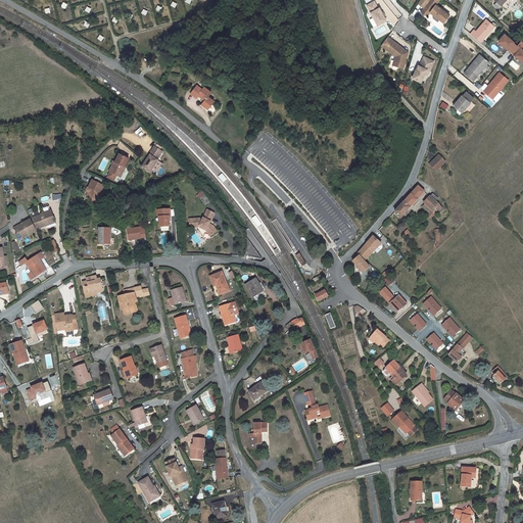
[(429,0),(425,5),(431,10),(429,12),(443,22),(449,15),(435,5),(438,0),(429,0)]
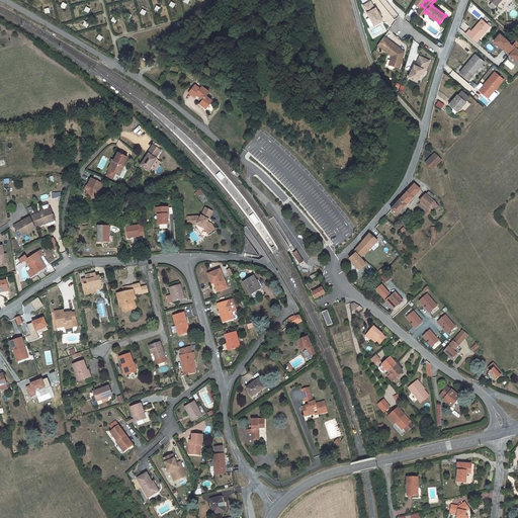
[(494,9),(501,0),(490,0),(493,2),(490,5),(494,9)]
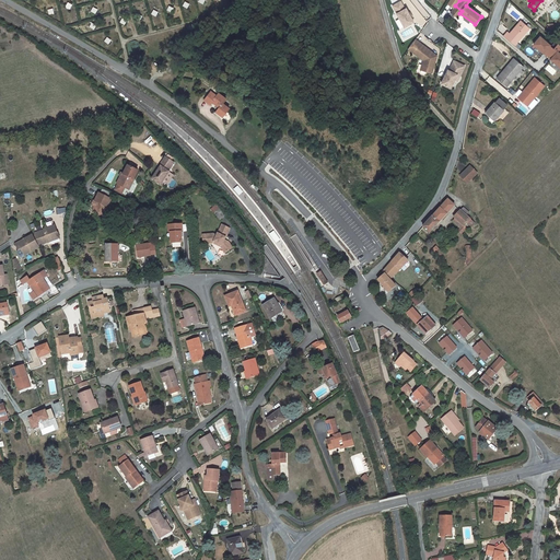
[(405,27),(413,22),(406,8),(405,9),(400,1),(393,6),(405,27)]
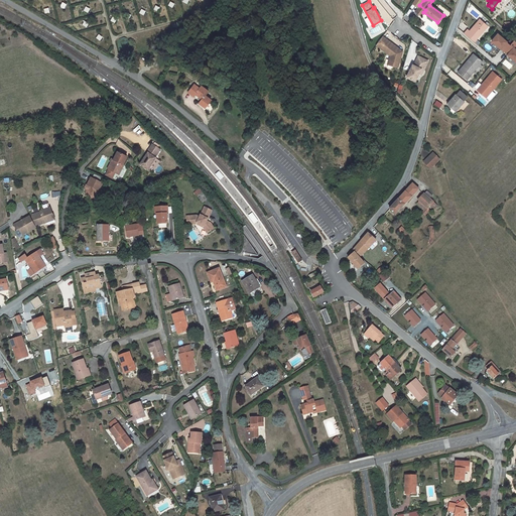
[(425,10),(419,5),(415,11),(420,16),(423,12),(425,10)]
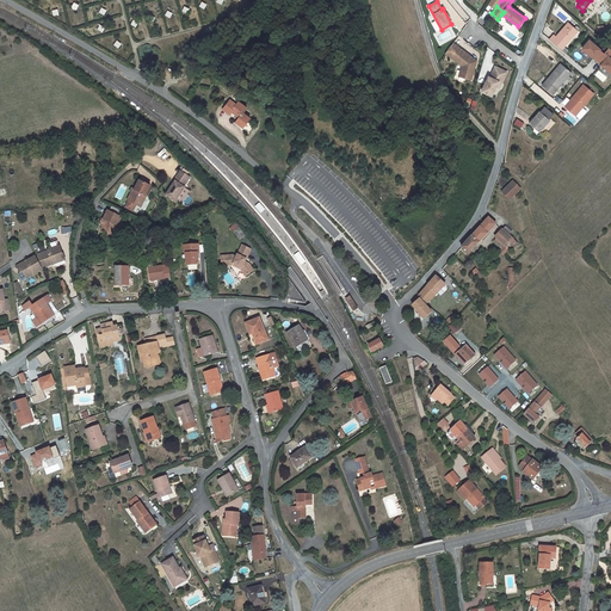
[(579,31),(568,23),(556,36),(554,35),(550,39),(562,50),(579,31)]
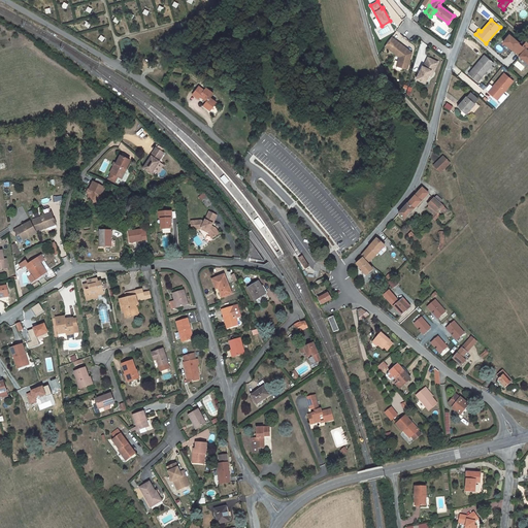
[(527,62),(527,47),(509,33),(502,42),(527,62)]
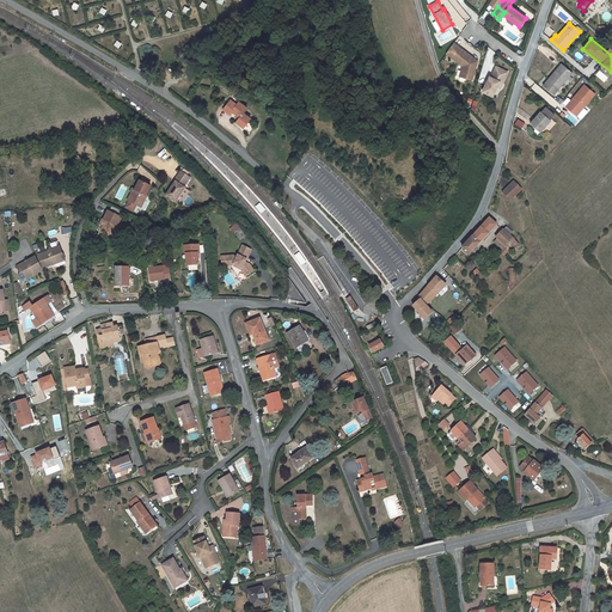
[(477,61),(453,43),(446,54),(463,66),(459,77),(471,80),(477,61)]
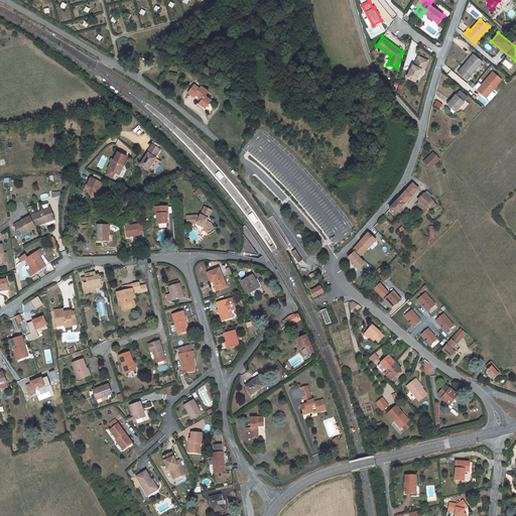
[(483,61),(474,53),(459,73),(468,80),(483,61)]
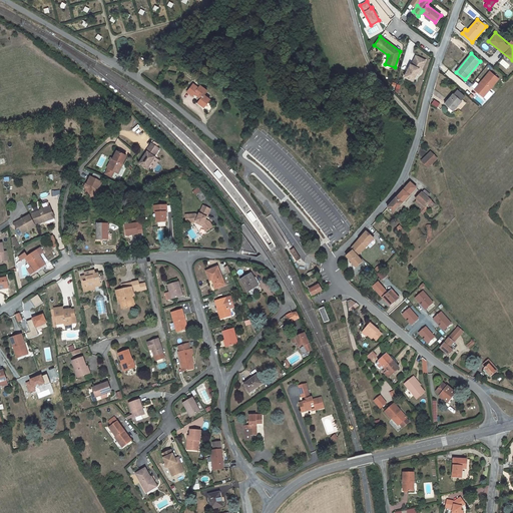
[(411,64),(405,77),(413,81),(417,73),(419,69),(422,70),(426,61),(416,56),(412,65),(411,64)]
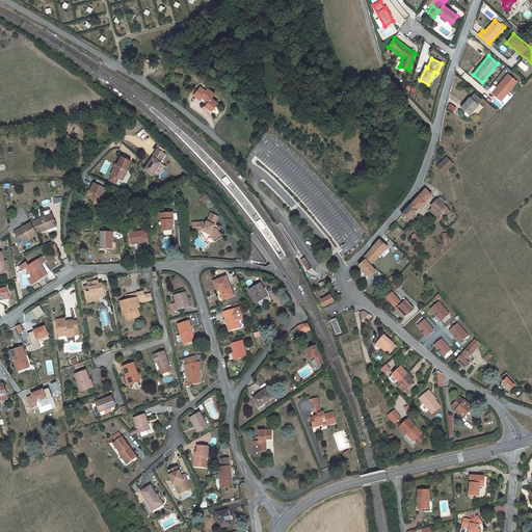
[(513,60),(509,65),(513,70),(517,64),(513,60)]
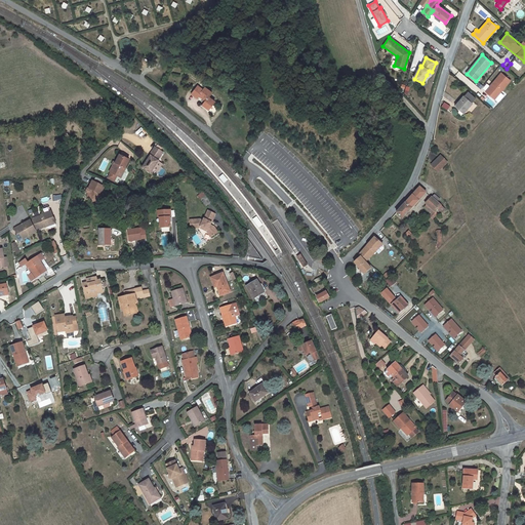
[(501,72),(484,90),(494,99),(512,80),(501,72)]
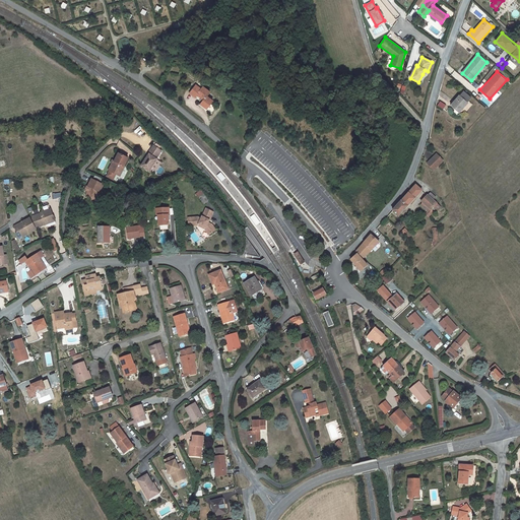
[(201,95),(200,96),(204,100),(200,105),(207,109),(213,101),(207,96),(210,92),(203,87),(201,89),(196,85),(191,91),(197,96),(198,94),(198,93),(201,95)]
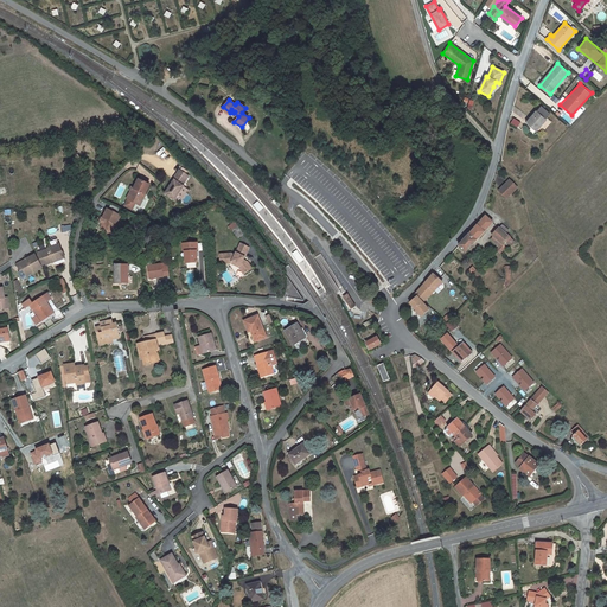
[(537,110),(526,122),(536,131),(547,119),(545,117),(549,114),(541,108),(538,112),(537,110)]
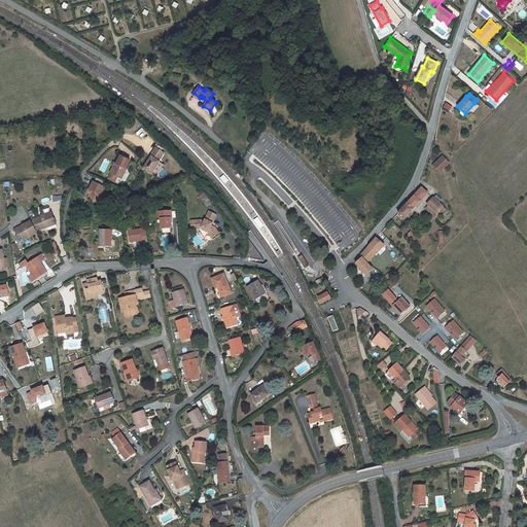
[(164,153),(156,147),(147,161),(148,162),(146,164),(143,169),(151,174),(160,162),(159,162),(164,153)]
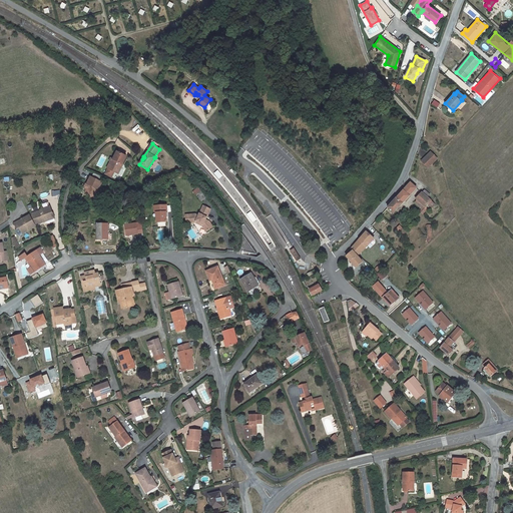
[(126,156),(117,152),(113,159),(112,159),(107,168),(108,169),(114,172),(115,172),(118,168),(120,169),(126,156)]
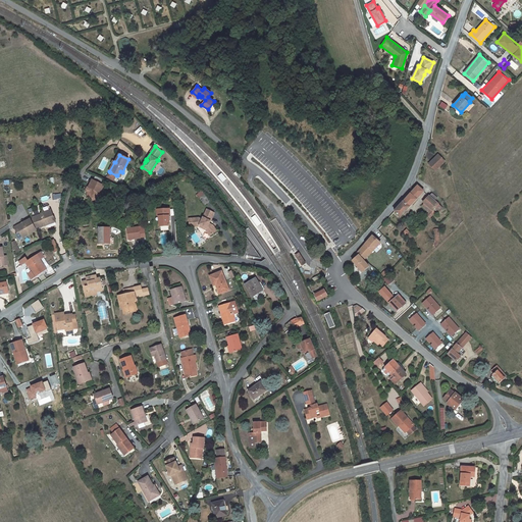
[(437,157),(430,163),(429,164),(435,171),(446,162),(438,155),(437,157)]
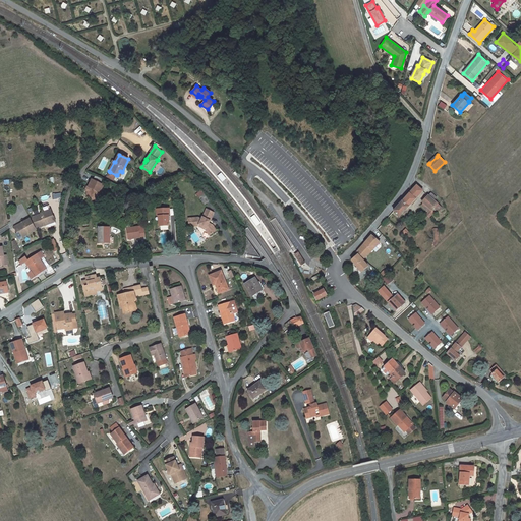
[(116,175),(110,172),(107,177),(114,181),(116,175)]
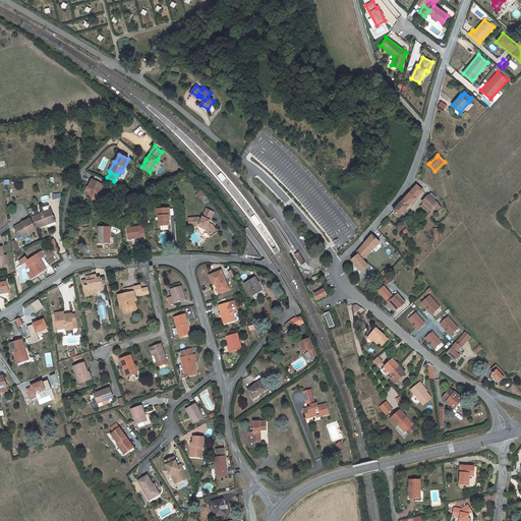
[(221,172),(217,176),(222,182),(226,178),(221,172)]
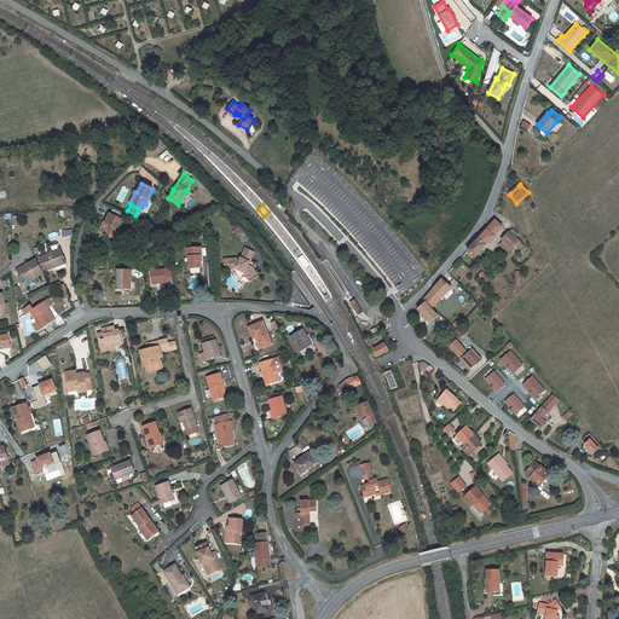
[(126,215),(114,209),(111,214),(110,214),(105,224),(104,223),(102,226),(106,229),(104,233),(114,239),(126,215)]
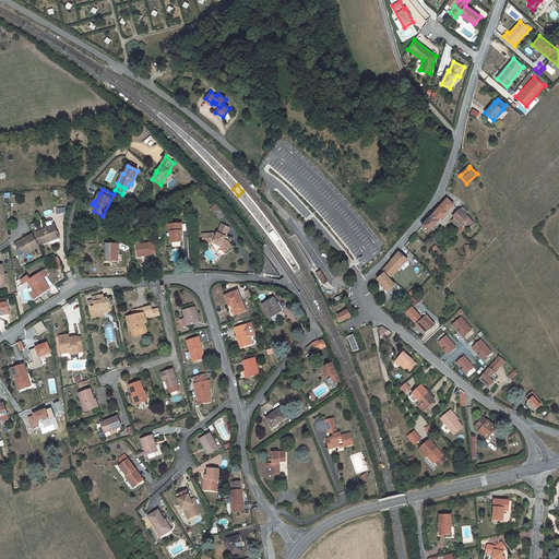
[(448,200),(440,207),(423,227),(429,233),(453,205),(448,200)]
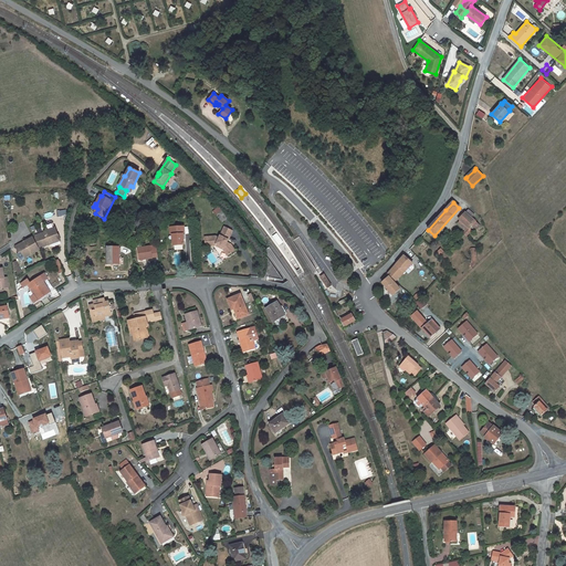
[(222,222),(230,217),(223,210),(216,216),(222,222)]
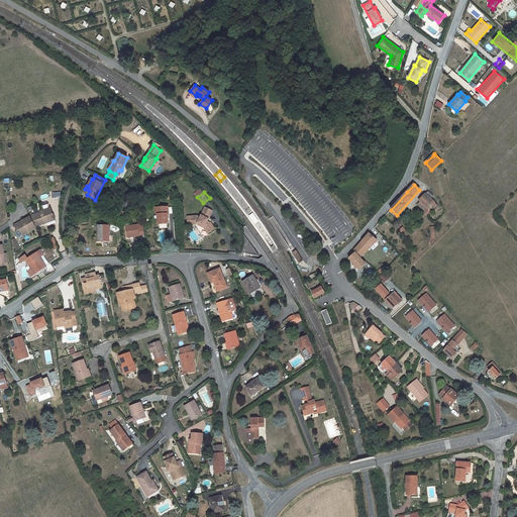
[(433,197),(428,193),(420,201),(421,201),(431,211),(434,207),(436,209),(438,207),(430,199),(433,197)]
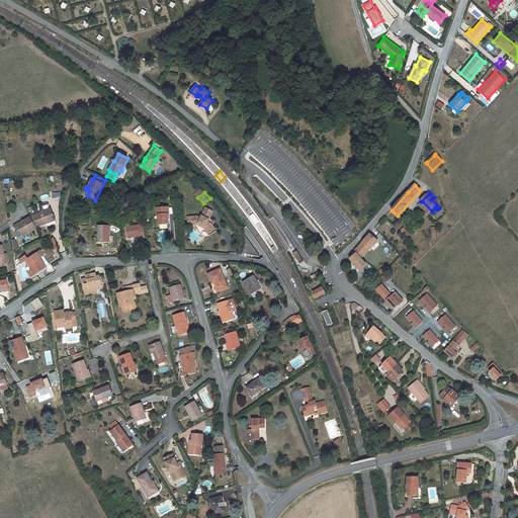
[(424,213),(426,214),(427,216),(432,211),(422,201),(419,204),(426,211),(424,213)]
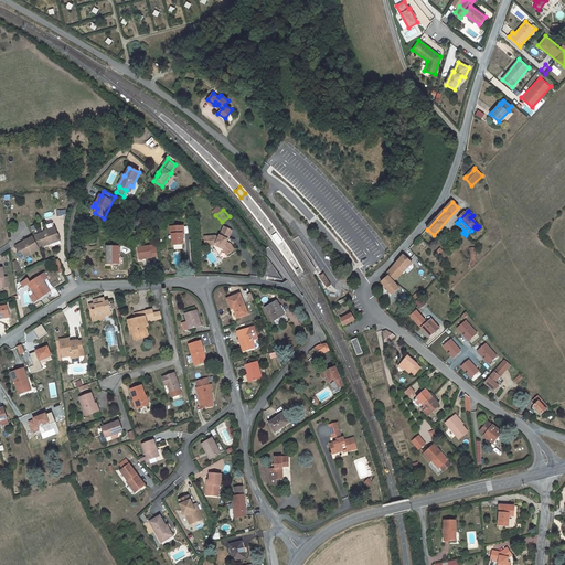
[(173,245),(184,245),(183,238),(183,235),(182,226),(172,227),(173,245)]
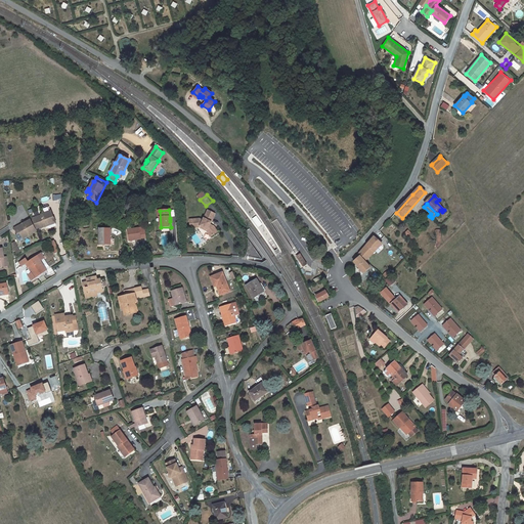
[(207,230),(206,231),(210,237),(217,233),(214,228),(210,226),(215,216),(208,211),(203,221),(200,219),(189,220),(190,228),(200,228),(201,226),(207,230)]
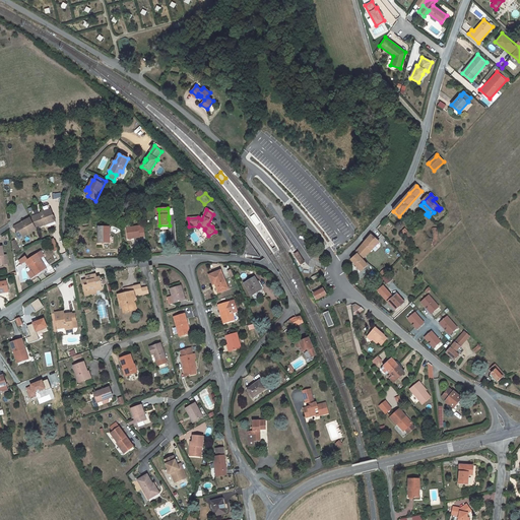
[(48,222),(49,223),(53,222),(51,217),(54,216),(51,210),(44,212),(41,213),(41,214),(33,217),(34,218),(37,226),(37,228),(40,225),(40,226),(47,224),(47,223),(48,222)]
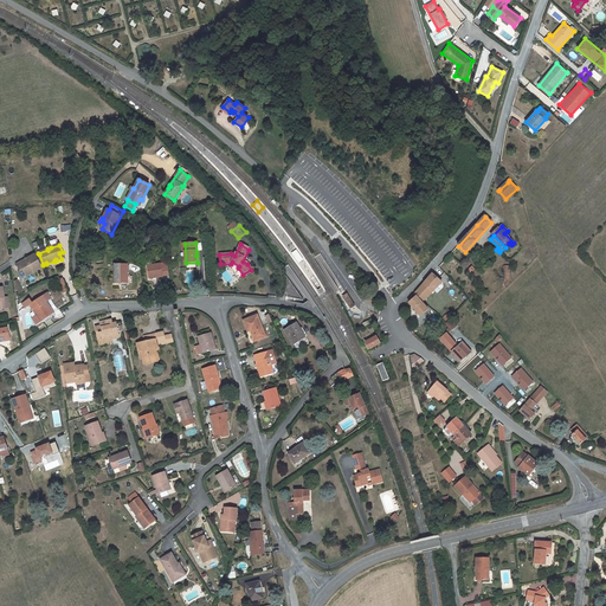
[(296,249),(291,252),(298,263),(303,259),(296,249)]
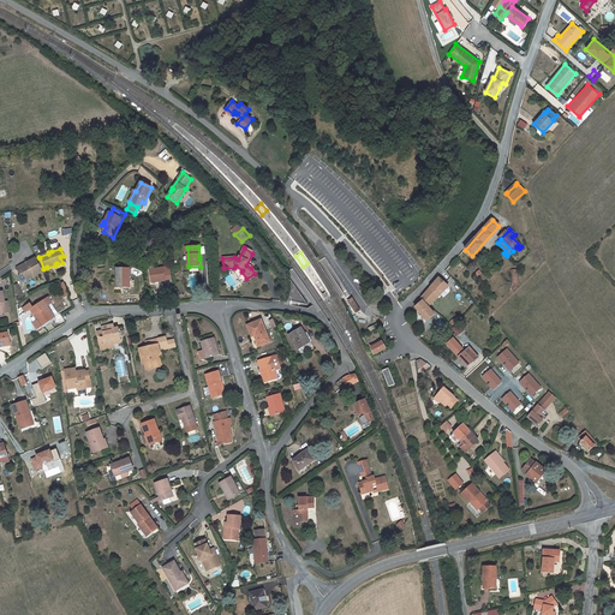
[(42,270),(41,269),(36,260),(35,258),(17,268),(21,275),(23,274),(27,280),(39,274),(39,273),(42,270)]
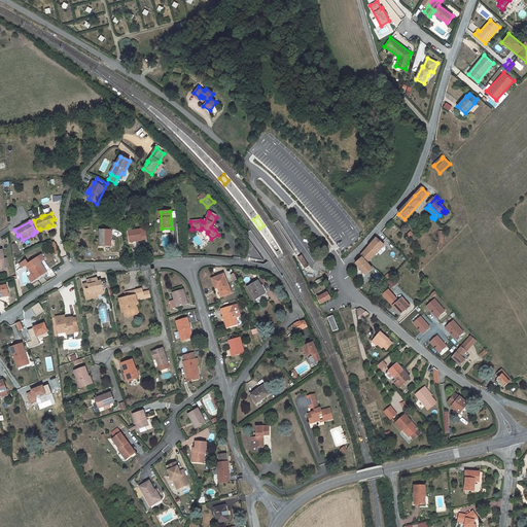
[(111,230),(100,230),(100,247),(111,247),(111,230)]
